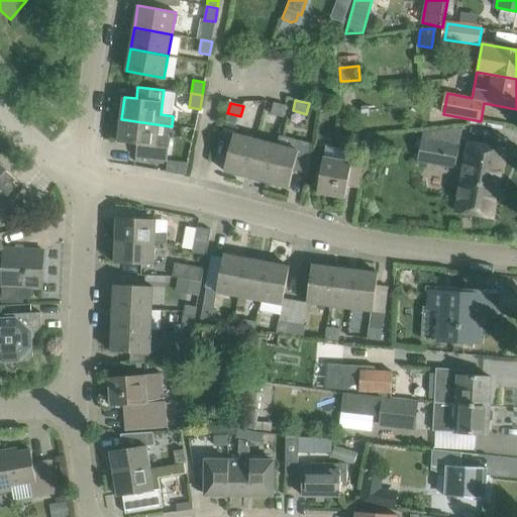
[(271,113),(284,117),(287,106),(273,103),(271,113)]
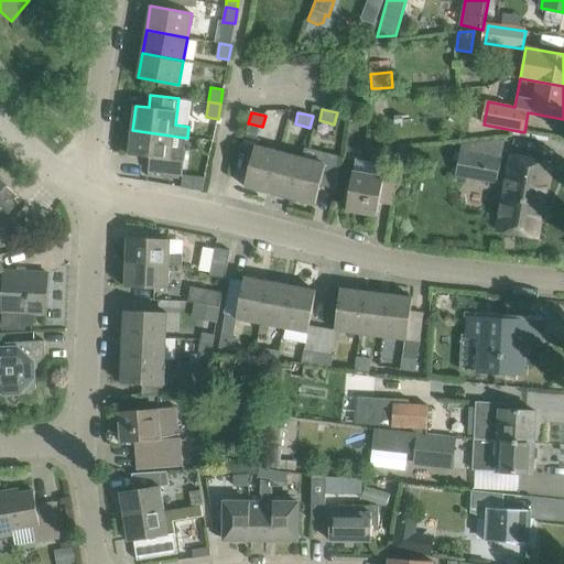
[(184,151),(185,138),(132,130),(129,155),(150,158),(148,172),(182,175),(185,151),(184,151)]
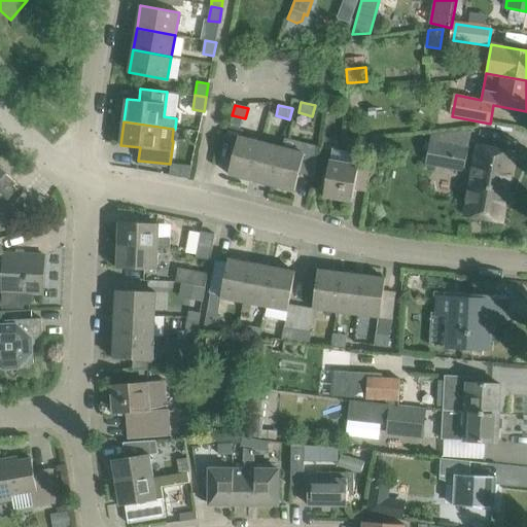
[(425,165),(464,172),(472,130),(431,134),(425,165)]
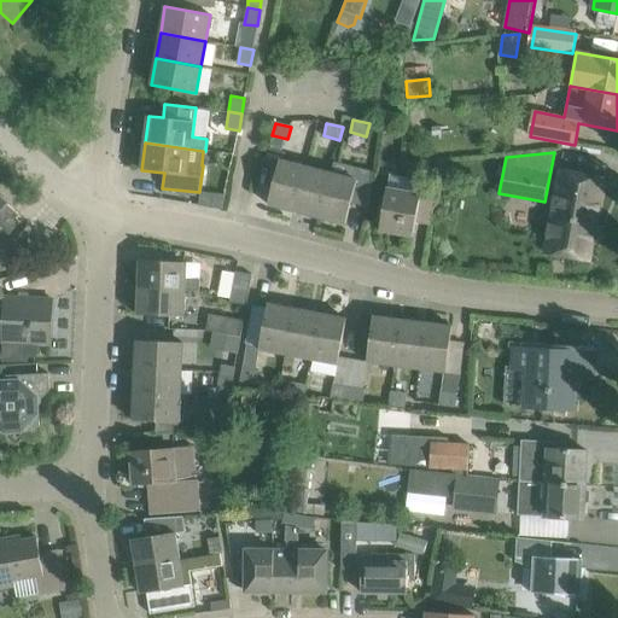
[(268,205),(293,211),(305,167),(279,161),(268,205)]
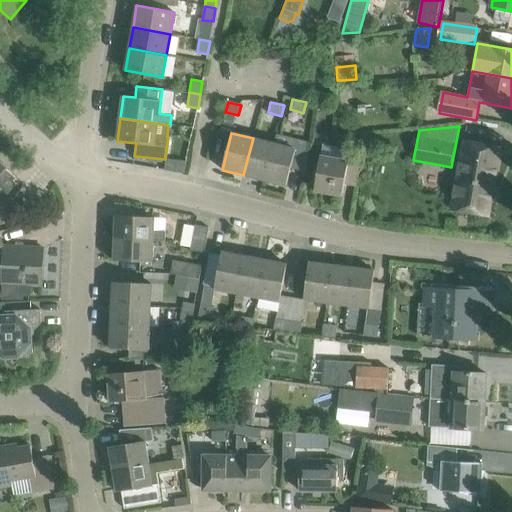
[(243,175),(264,181),(274,144),(253,138),(243,175)]
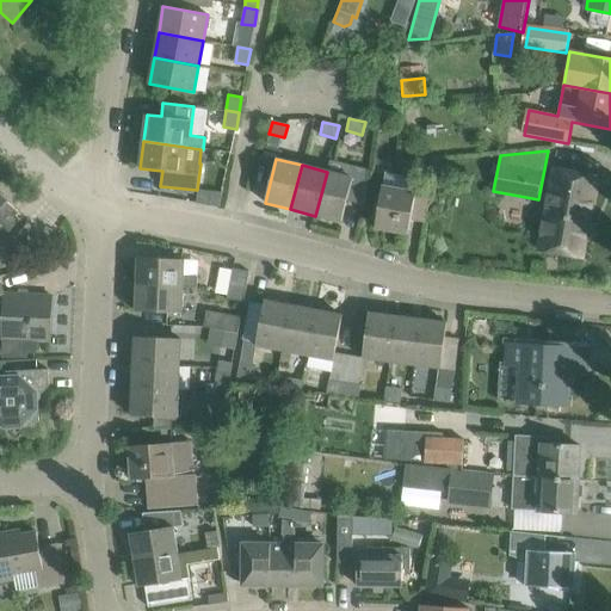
[(538,251),(582,259),(598,176),(554,168),(538,251)]
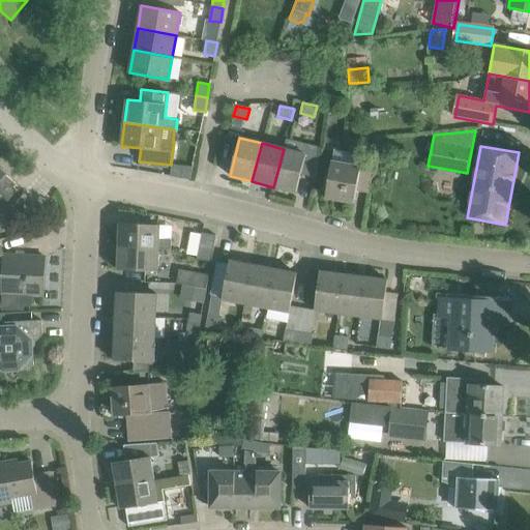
[(284,149),(273,187),(296,193),(300,174),(316,178),(321,158),(284,149)]
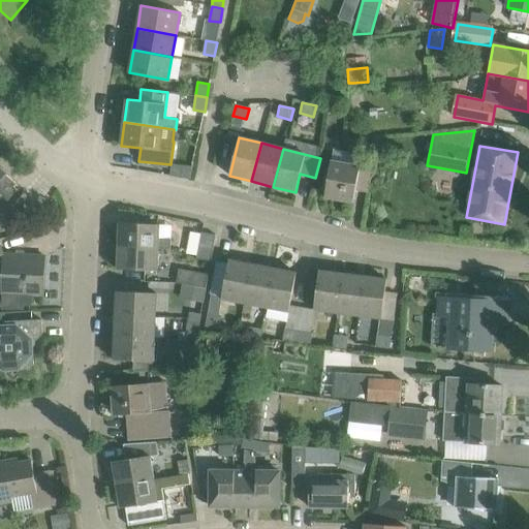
[(373,167),(331,160),(324,197),(353,203),(355,191),(368,193),(373,167)]
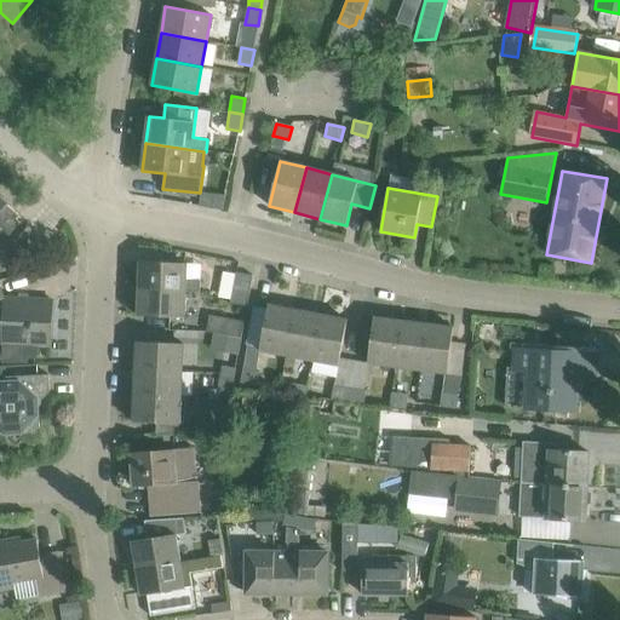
[(0,267),(3,269),(34,233),(22,222),(21,223),(17,219),(21,216),(7,205),(9,204),(0,196),(0,267)]
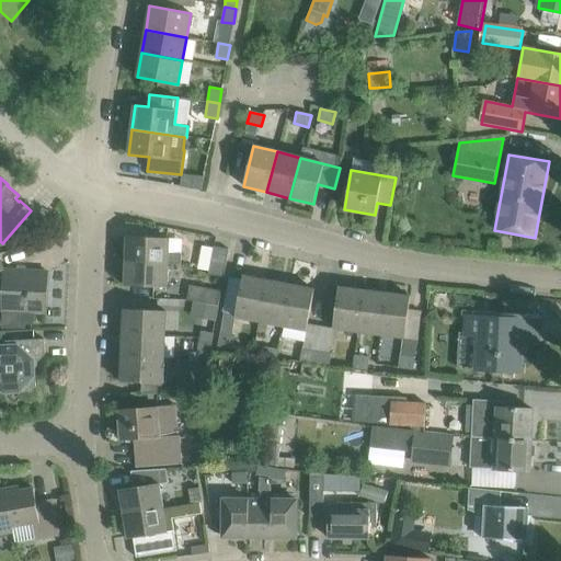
[(126,261),(168,263),(181,264),(181,253),(168,253),(169,239),(127,237),(126,261)]
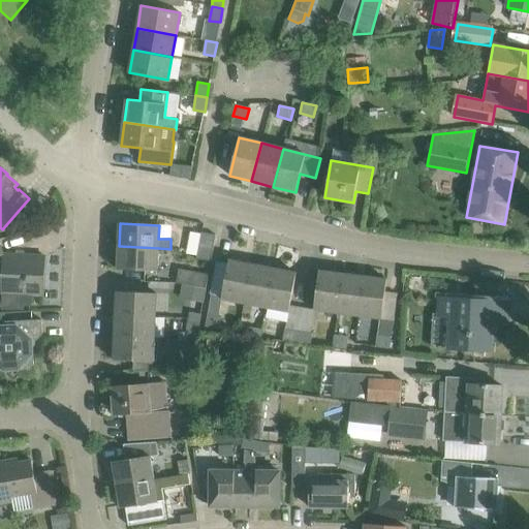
[(201,232),(196,258),(211,261),(216,235),(201,232)]
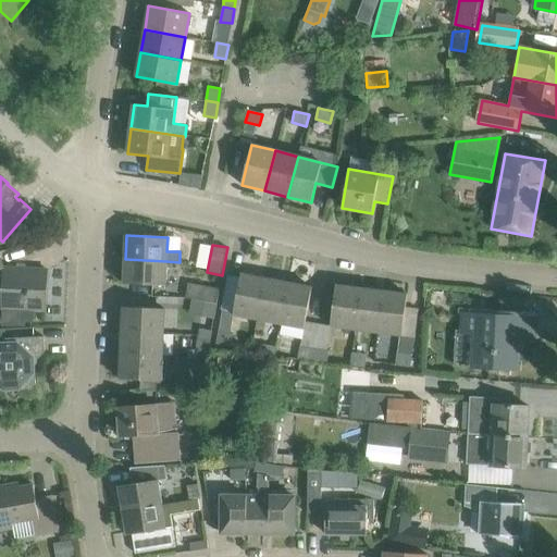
[(166,261),(125,259),(124,284),(165,286),(166,261)]
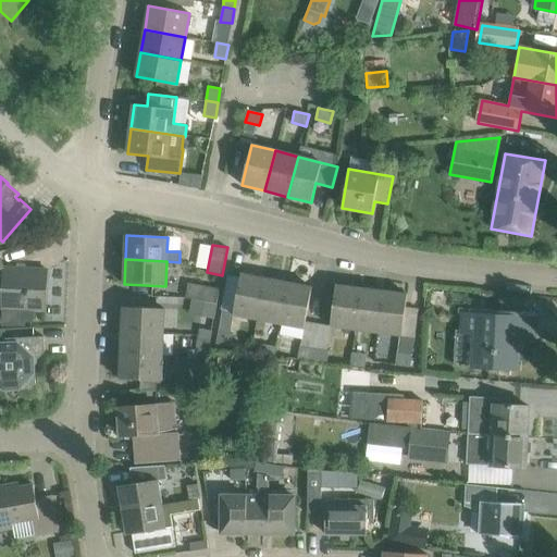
[(47,270),(2,267),(2,282),(0,281),(0,299),(1,299),(0,308),(20,309),(20,318),(23,322),(29,323),(36,318),(37,310),(45,310),(47,270)]
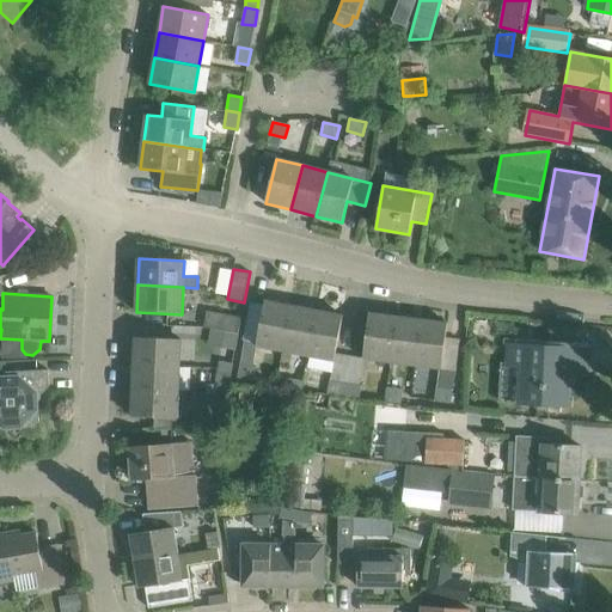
[(282,352),(291,306),(265,301),(257,347),(281,352),(282,352)]
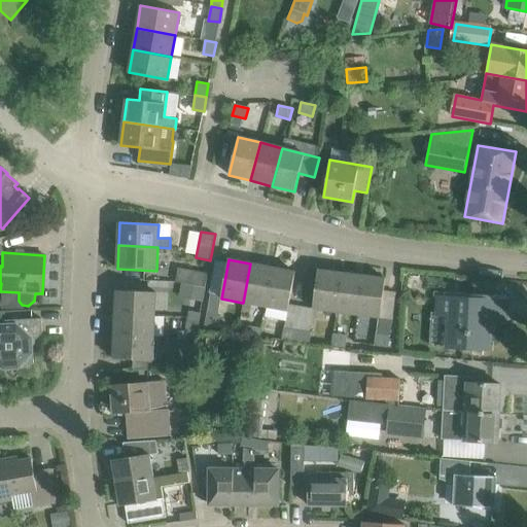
[(266,307),(273,268),(250,264),(243,303),(242,303),(241,310),(250,312),(251,304),(266,307)]
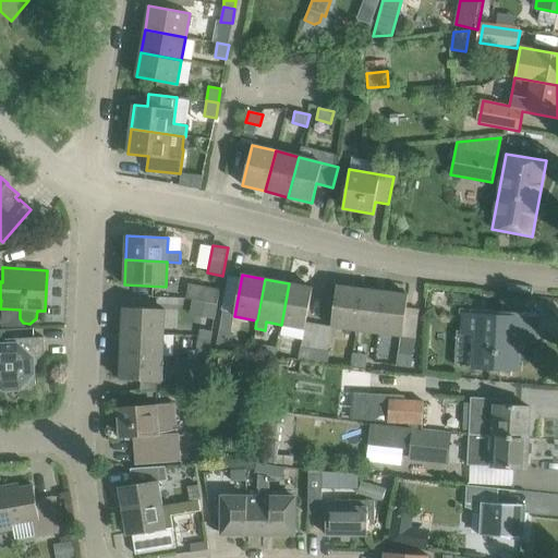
[(185,298),(204,302),(218,304),(220,290),(189,283),(185,298)]
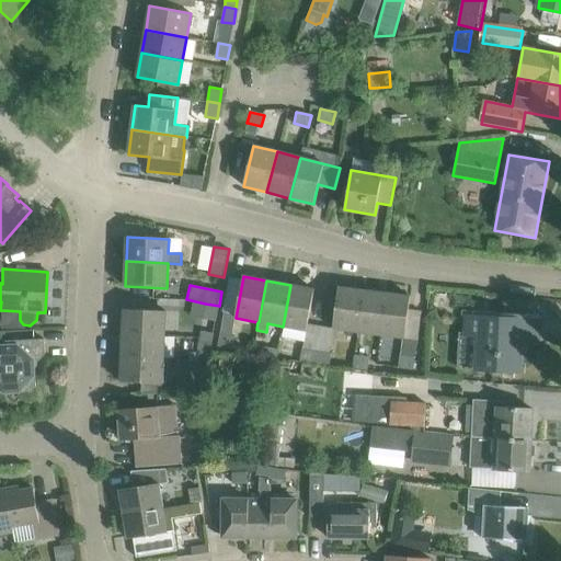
[(299,362),(315,364),(320,327),(307,325),(313,289),(290,285),(283,327),(306,331),(299,362)]
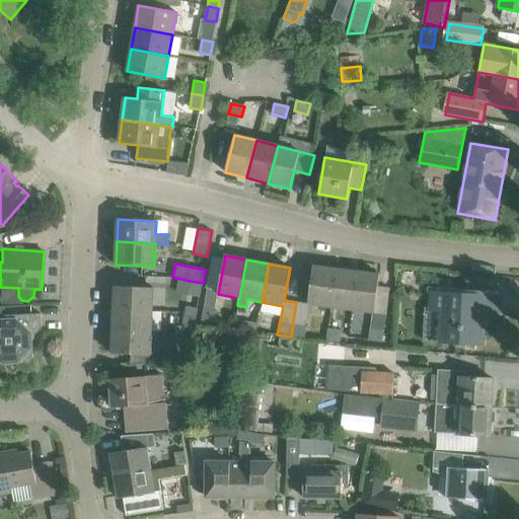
[(313,266),(308,304),(330,307),(336,269),(313,266)]
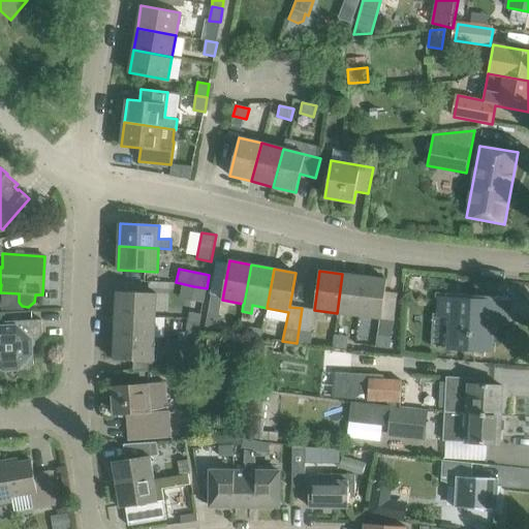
[(364,277),(342,274),(337,313),(359,315),(364,277)]
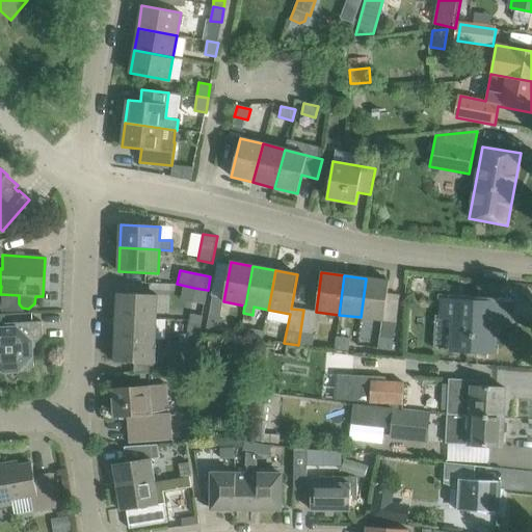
[(366,278),(361,317),(382,320),(383,320),(395,321),(399,295),(388,294),(389,281),(366,278)]
